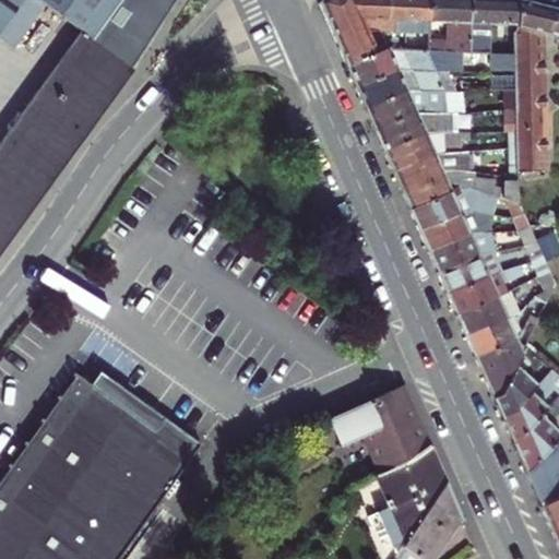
[(0,0),(0,40),(14,51),(47,9),(93,40),(0,168),(0,257),(145,55),(180,0),(0,0)]
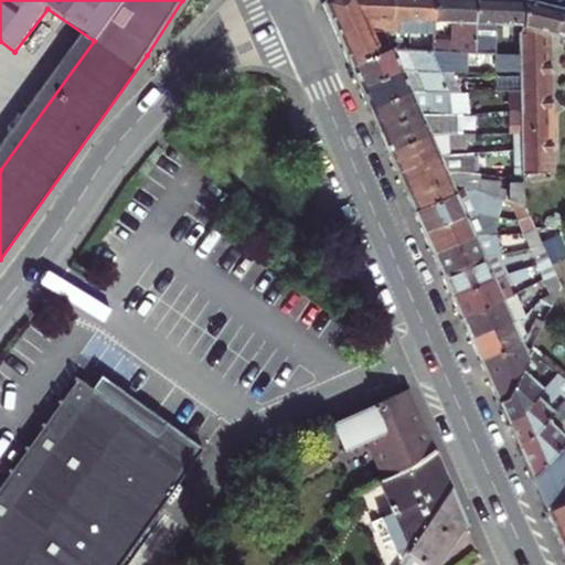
[(329,0),(323,6),(352,70),(393,51),(395,51),(411,51),(433,52),(434,52),(435,34),(401,33),(372,33),(368,21),(393,22),(394,0),(329,0)]
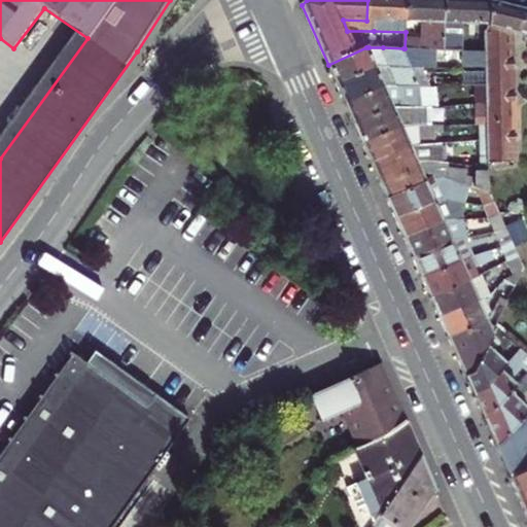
[(367,0),(366,21),(406,22),(406,0),(367,0)]
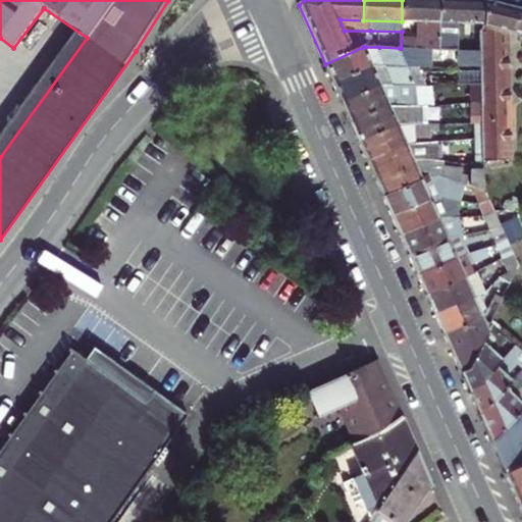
[(402,0),(402,21),(429,22),(439,23),(440,0),(402,0)]
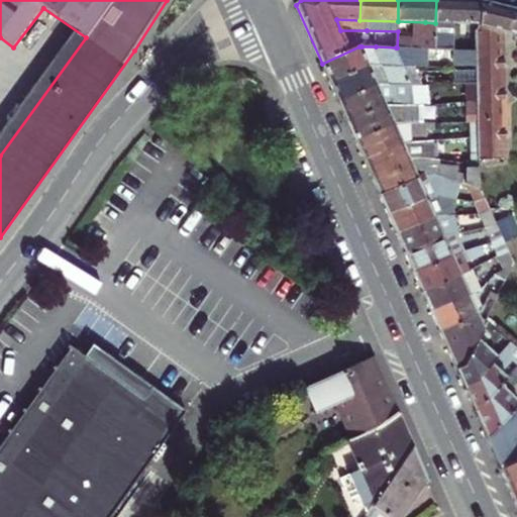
[(436,0),(435,23),(449,23),(480,24),(480,1),(454,0),(436,0)]
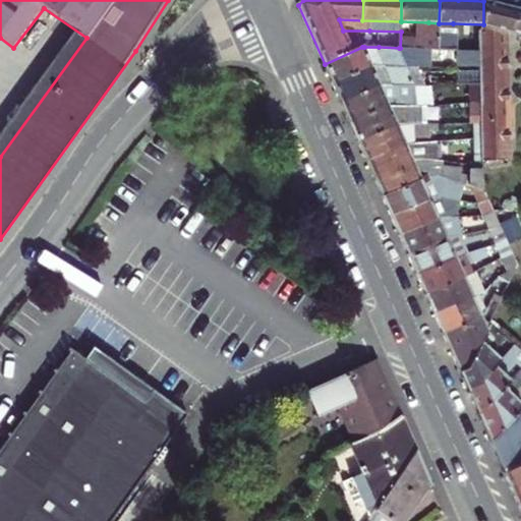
[(520,10),(483,1),(483,24),(483,27),(480,31),(480,52),(481,65),(481,68),(481,83),(481,102),(482,122),(482,139),(482,161),(509,161),(507,34),(520,38),(520,10)]
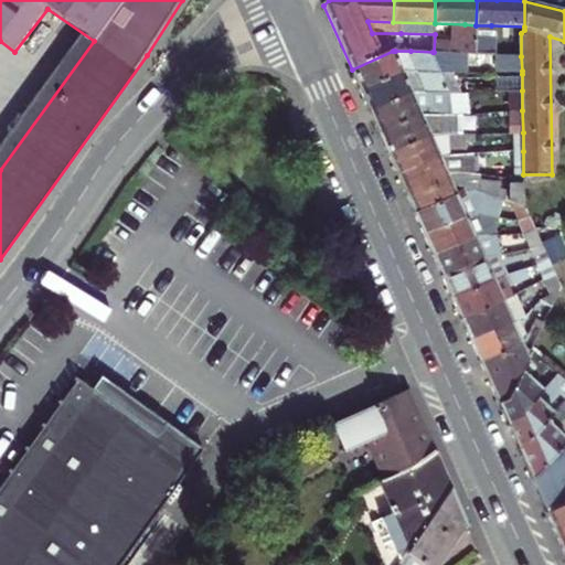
[(476,25),(465,24),(465,53),(476,54),(476,25)]
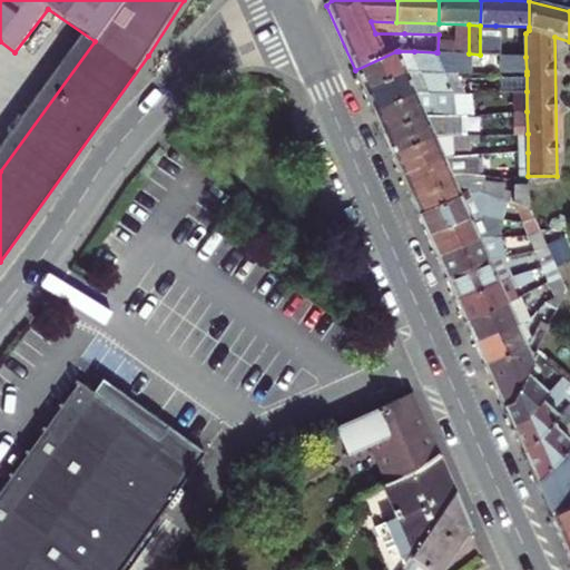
[(495,26),(480,26),(480,55),(495,55),(495,26)]
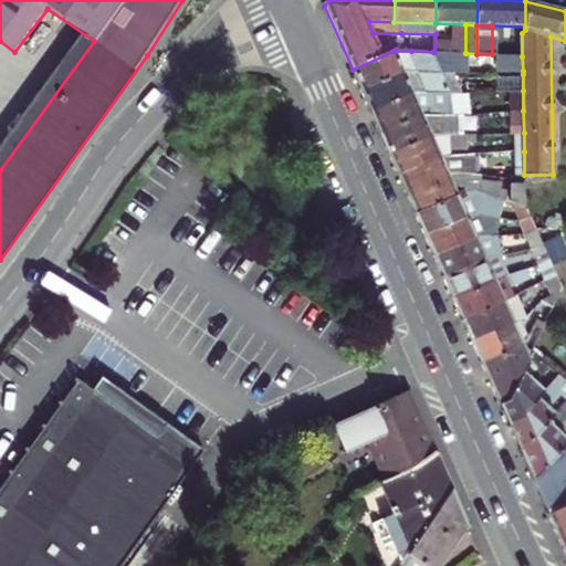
[(353,70),(363,92),(406,73),(396,51),(394,51),(353,70)]
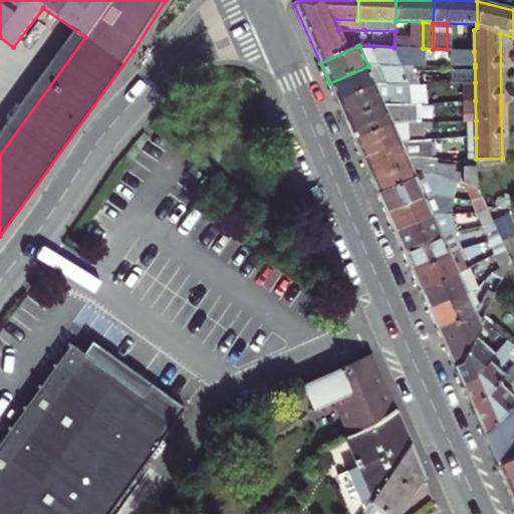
[(359,46),(368,66),(381,66),(373,46),(359,46)]
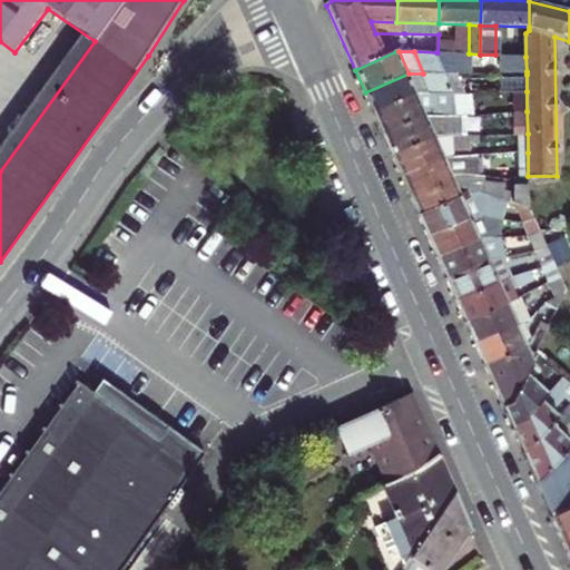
[(414,51),(423,74),(445,74),(436,52),(414,51)]
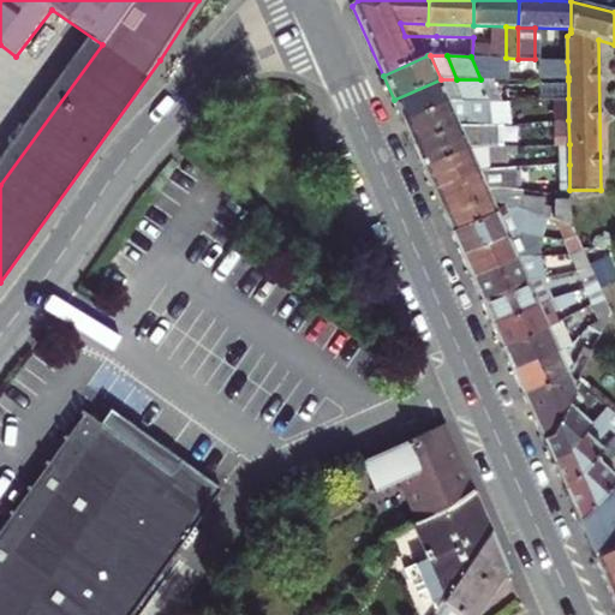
[(567,61),(547,60),(545,76),(568,77),(567,61)]
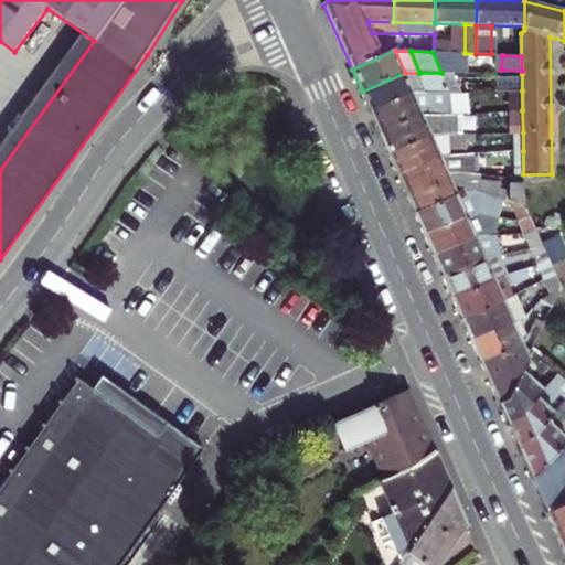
[(362,92),(371,112),(415,93),(405,73),(362,92)]
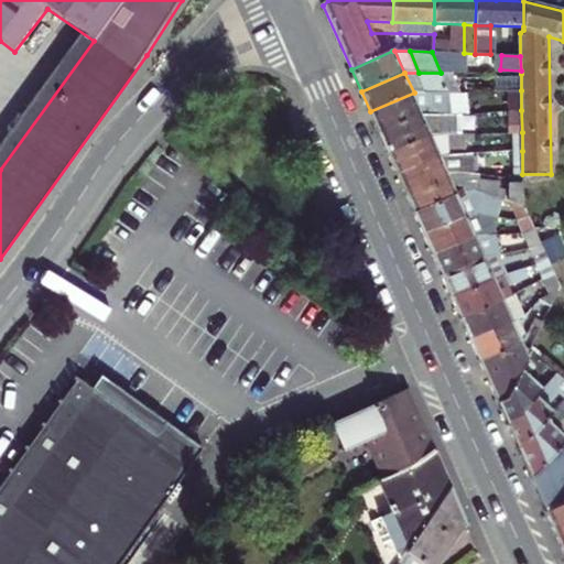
[(404,73),(414,93),(427,93),(419,73),(404,73)]
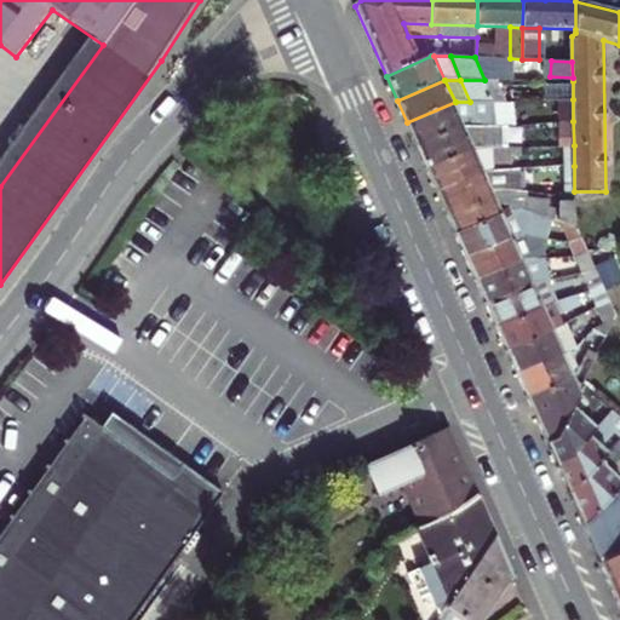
[(484,80),(460,80),(470,102),(494,101),(484,80)]
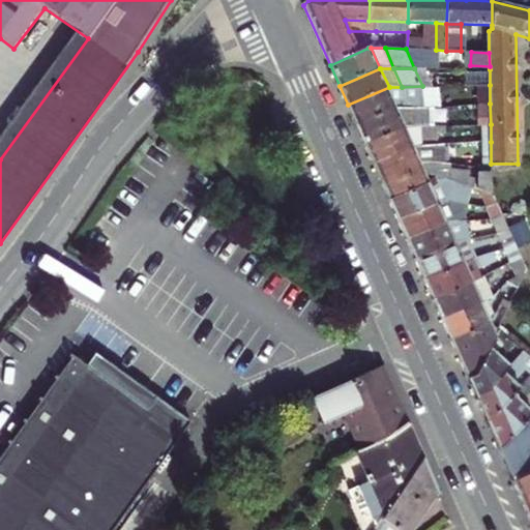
[(469,69),(469,85),(490,85),(490,69),(469,69)]
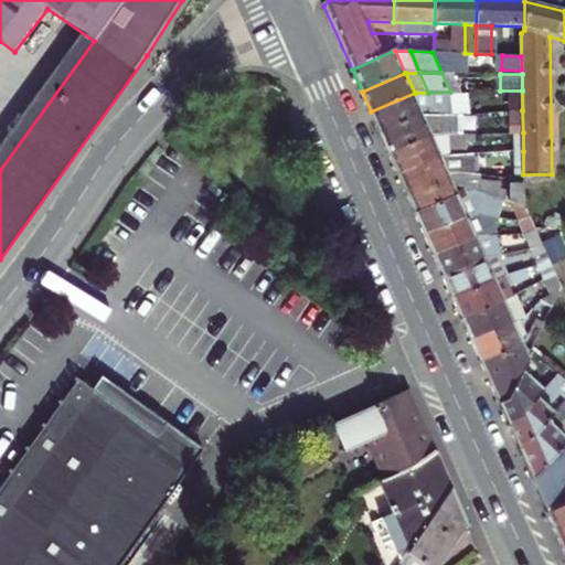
[(522,91),(500,91),(500,112),(522,110),(522,91)]
